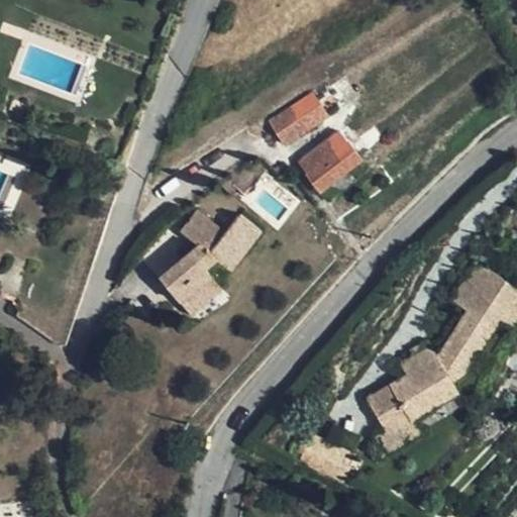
[(323,85),(312,92),(328,115),(340,108),(323,85)]
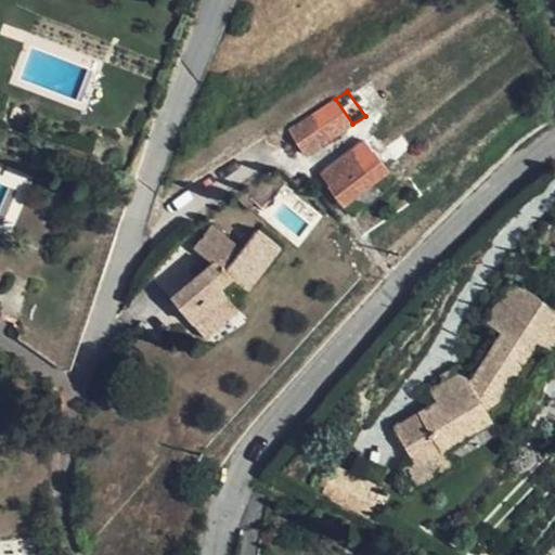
[(352,124),(335,99),(288,130),(307,155),(352,124)]
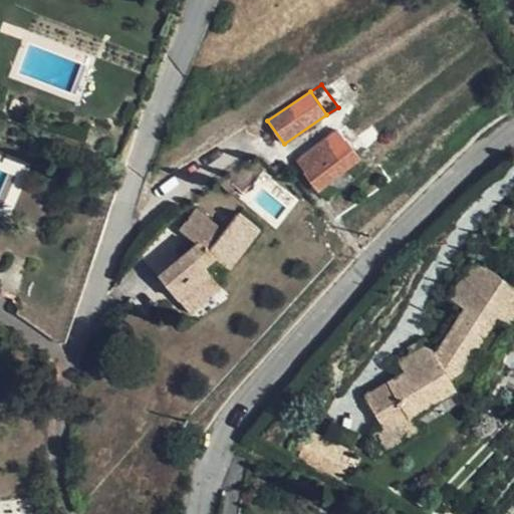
[(358,159),(336,130),(298,161),(319,189),(358,159)]
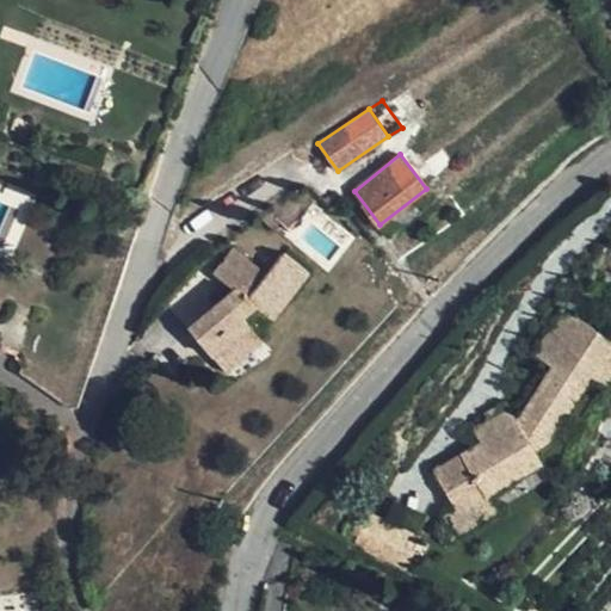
[(290,230),(269,213),(261,220),(272,230),(276,227),(285,236),(290,230)]
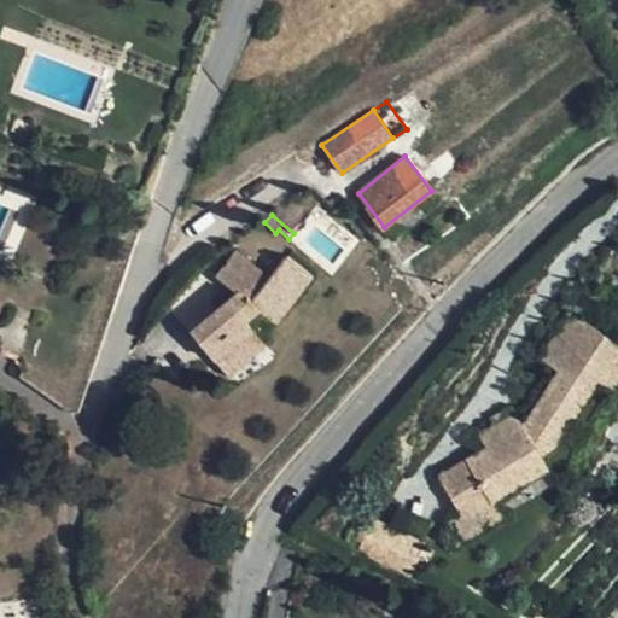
[(199,340),(292,260),(286,256),(268,278),(233,250),(215,275),(238,293),(191,331),(199,340)]
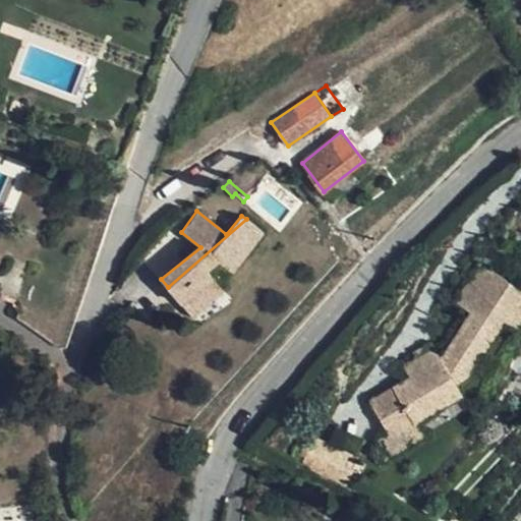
[(246,219),(168,287),(181,303),(213,277),(209,271),(218,262),(233,273),(264,232),(246,219)]
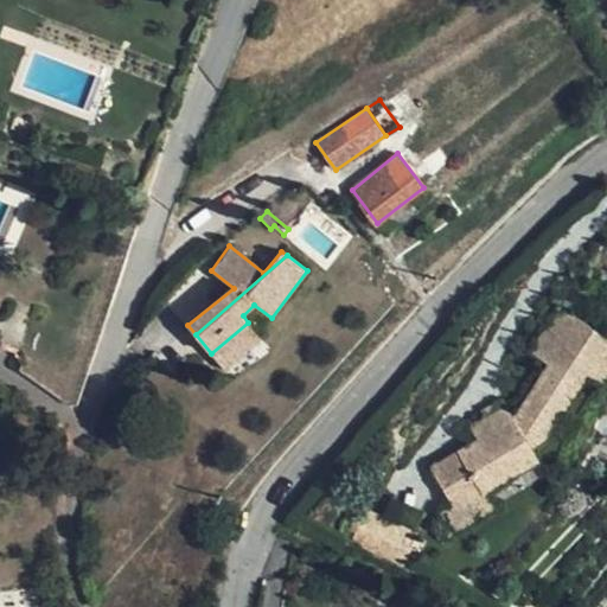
[(433,468),(446,493),(455,508),(485,490),(535,461),(528,448),(544,436),(587,371),(606,339),(606,338),(558,310),(530,351),(551,365),(522,410),(516,408),(509,408),(472,428),(480,441),(433,468)]
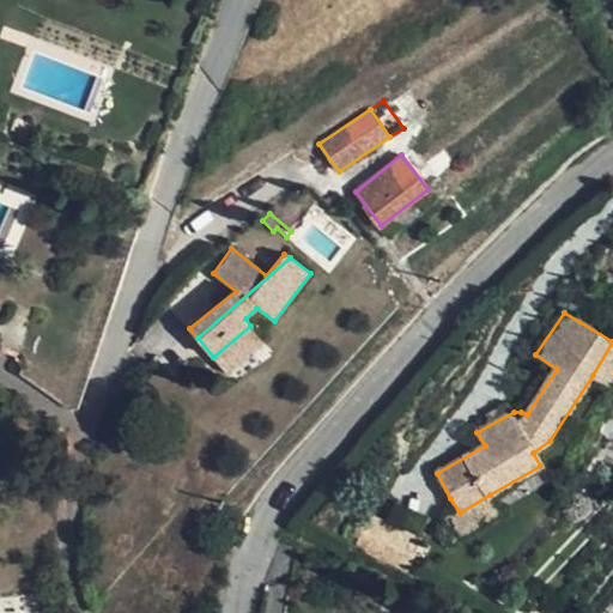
[(228,374),(265,343),(250,326),(213,357),(228,374)]
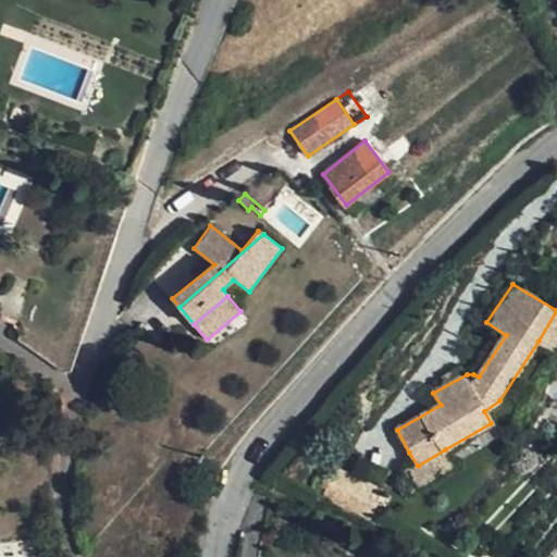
[(556,311),(539,341),(551,349),(556,341),(556,311)]
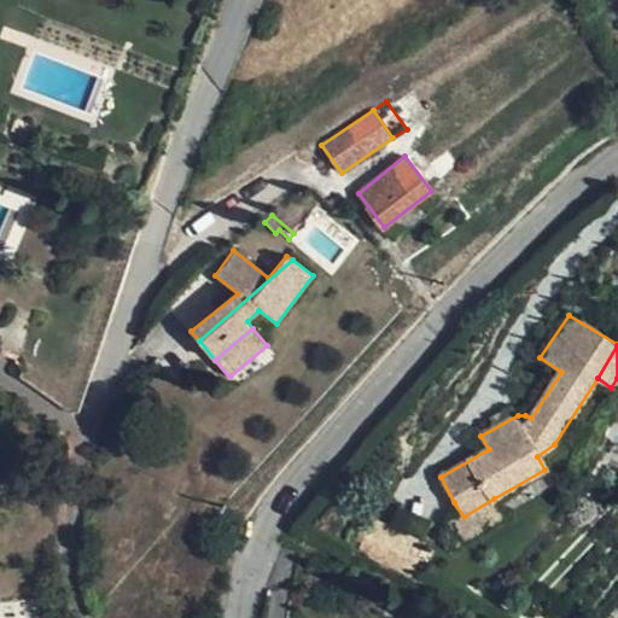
[(503,519),(494,499),(464,517),(454,502),(443,508),(461,542),(503,519)]
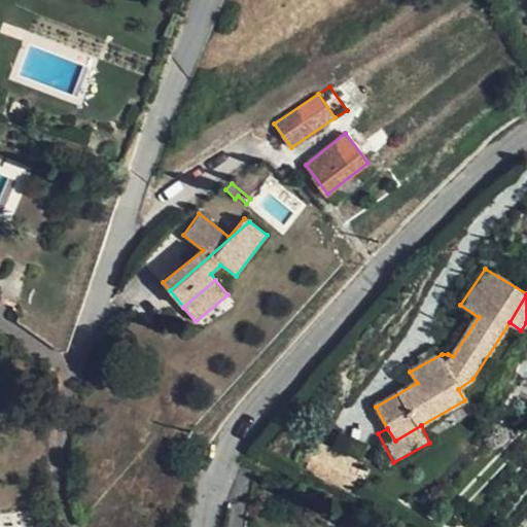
[(350,469),(353,470),(357,466),(329,449),(312,471),(339,491),(341,487),(350,469)]
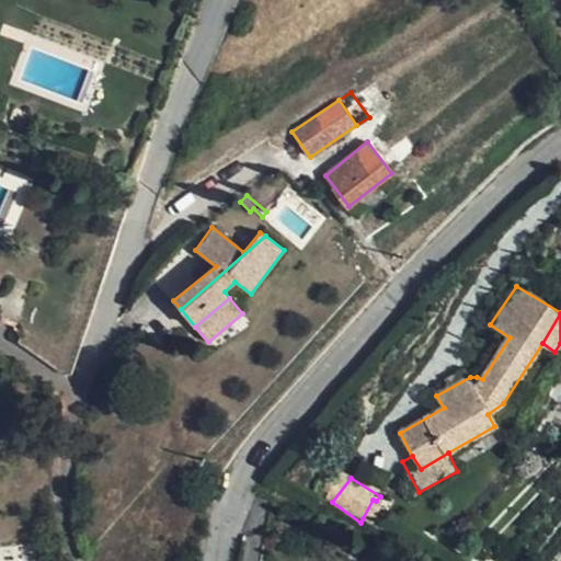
[(373,500),(363,518),(376,501),(373,500)]
